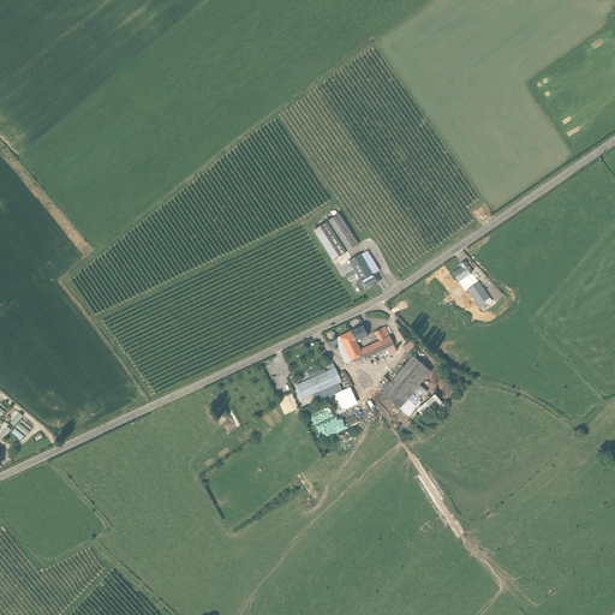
[(339,213),(314,230),(333,261),(359,244),(339,213)]
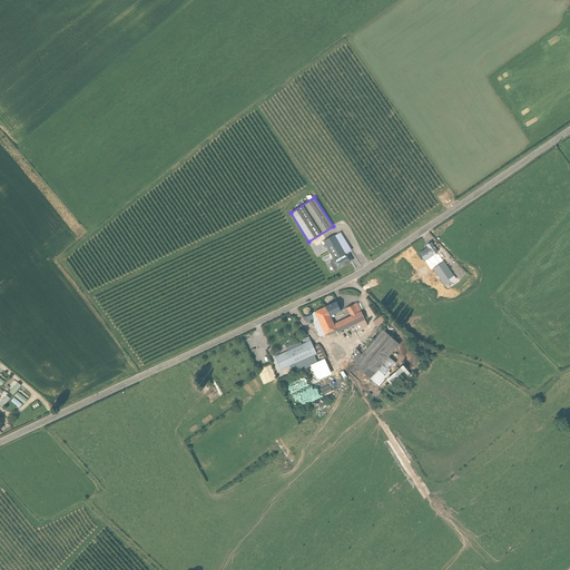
[(349,259),(351,258),(347,254),(352,251),(340,233),(323,242),(334,261),(338,268),(350,262),(349,259)]
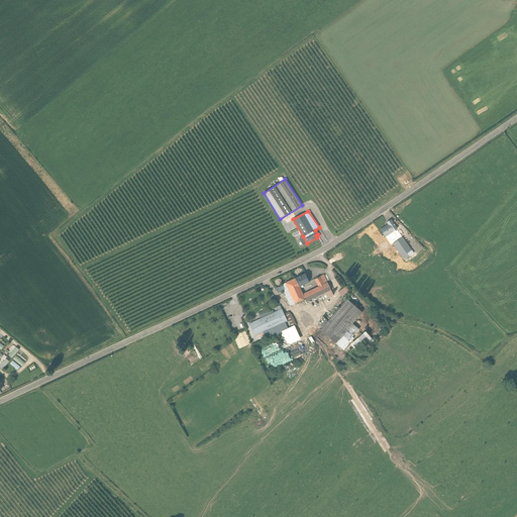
[(388,224),(381,230),(385,237),(388,235),(390,237),(393,235),(392,232),(397,229),(391,220),(387,223),(388,224)]
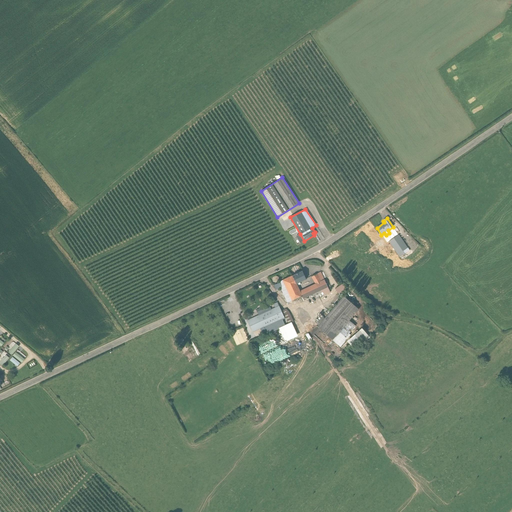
[(304,241),(300,234),(296,236),(300,243),(304,241)]
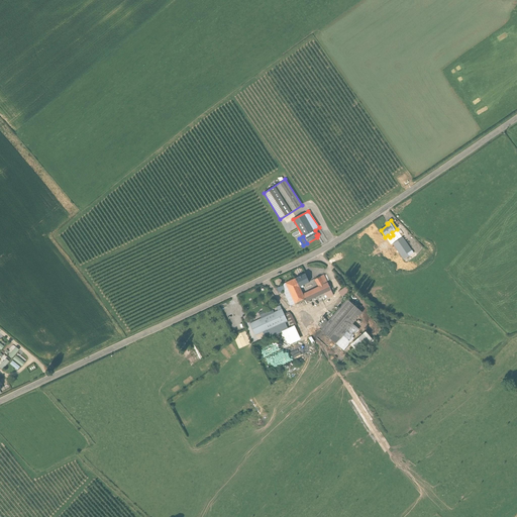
[(403,237),(392,244),(403,260),(413,252),(403,237)]
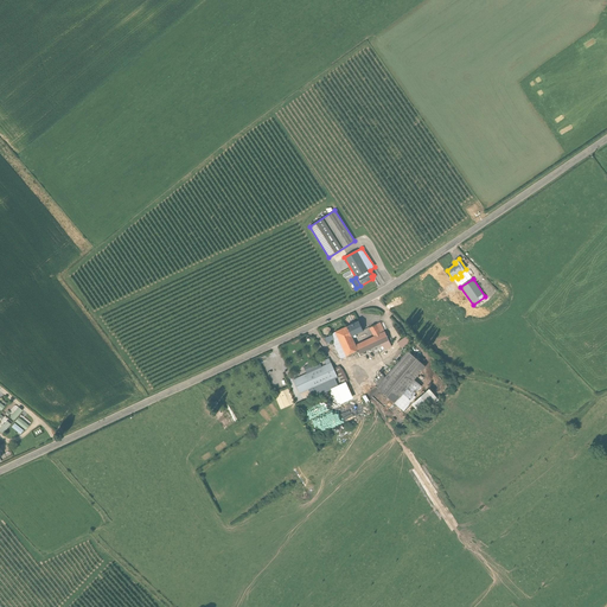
[(331,336),(325,338),(327,344),(332,342),(340,359),(357,351),(359,355),(381,345),(382,346),(384,350),(391,346),(384,332),(381,323),(369,328),(374,337),(356,345),(353,339),(357,337),(356,336),(363,332),(358,321),(346,327),(331,334),(331,336)]
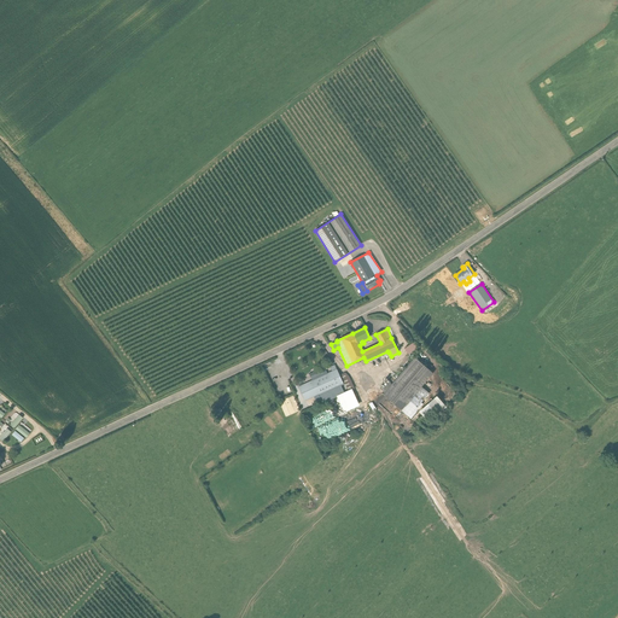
[(413,343),(404,349),(408,354),(417,348),(413,343)]
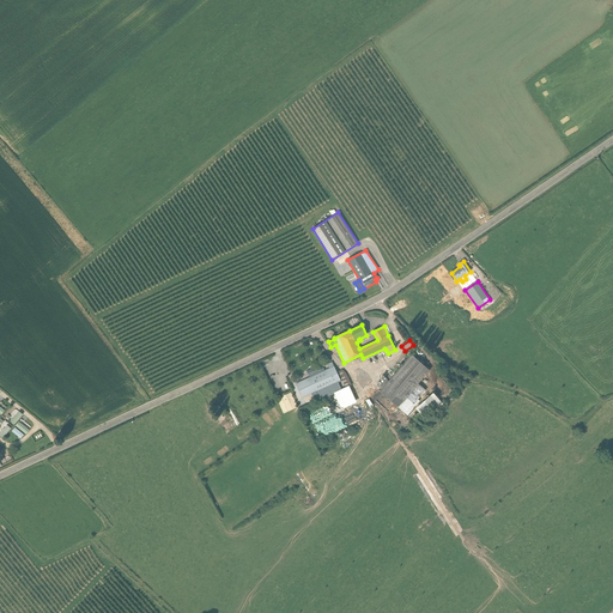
[(398,407),(418,384),(430,370),(411,354),(388,382),(386,378),(382,383),(378,387),(382,389),(381,392),(386,395),(384,395),(398,407)]
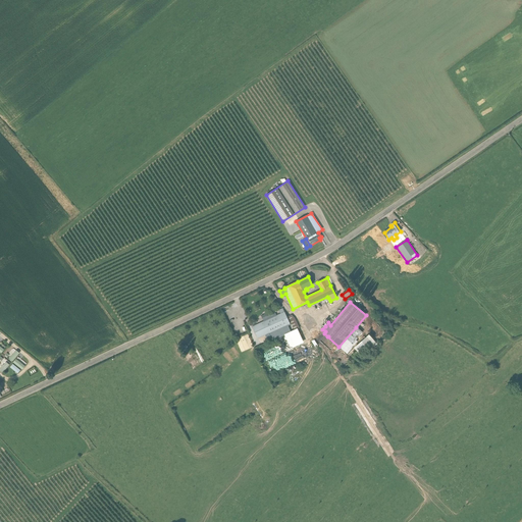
[(269,333),(288,325),(290,324),(282,308),(278,310),(280,314),(276,315),(275,313),(273,314),(272,311),(261,316),(263,321),(252,327),(257,338),(265,335),(269,333)]
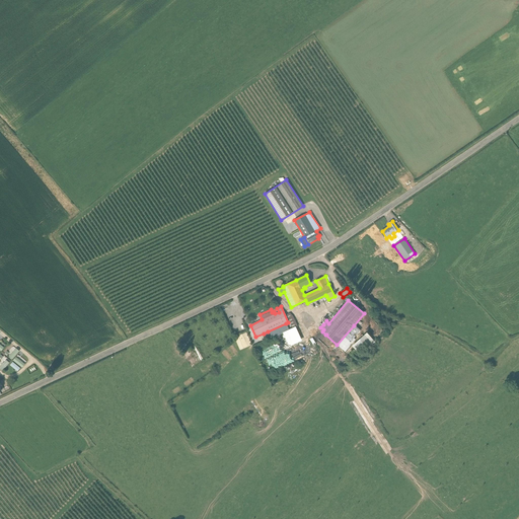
[(289,330),(283,334),(289,347),(302,341),(295,326),(297,326),(293,316),(290,313),(286,315),(292,328),(289,329),(289,330)]
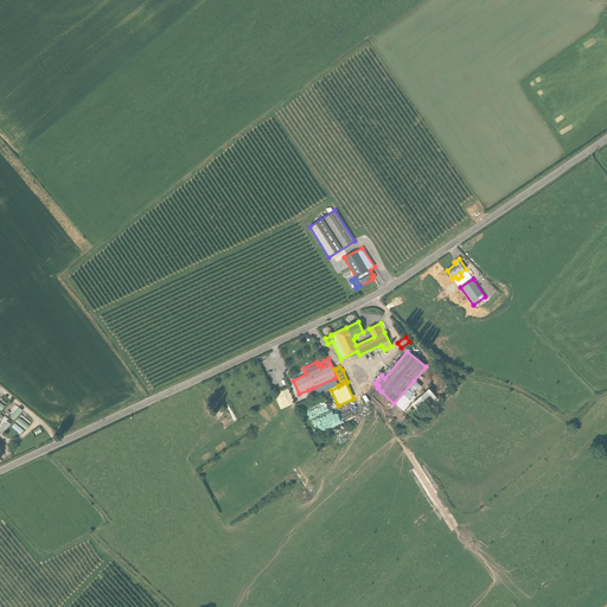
[(313,388),(308,390),(312,398),(331,390),(338,387),(338,385),(334,378),(313,388)]
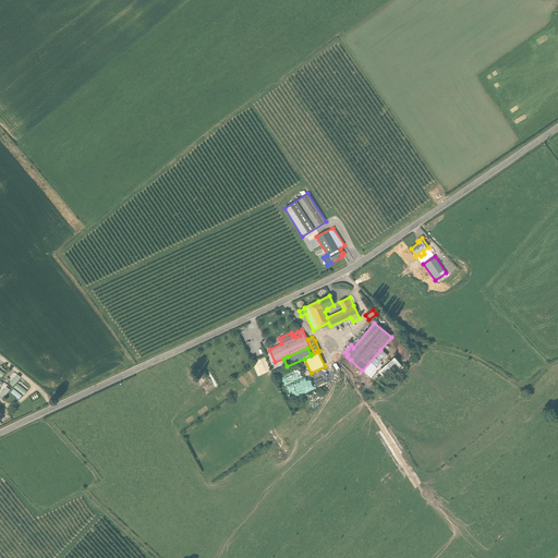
[(380,350),(362,371),(371,378),(378,370),(377,367),(387,355),(380,350)]
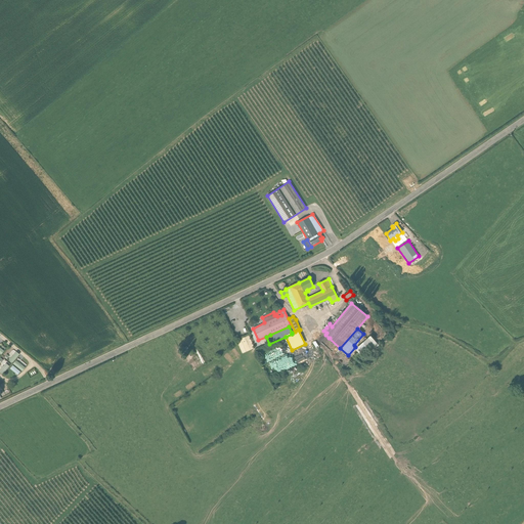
[(370,336),(355,349),(363,358),(379,345),(370,336)]
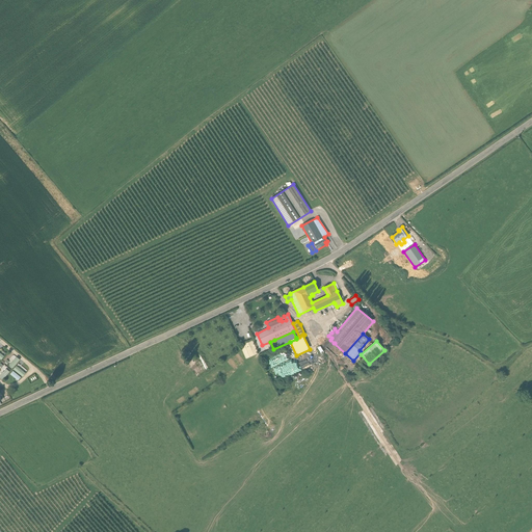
[(189,351),(184,355),(188,363),(194,360),(189,351)]
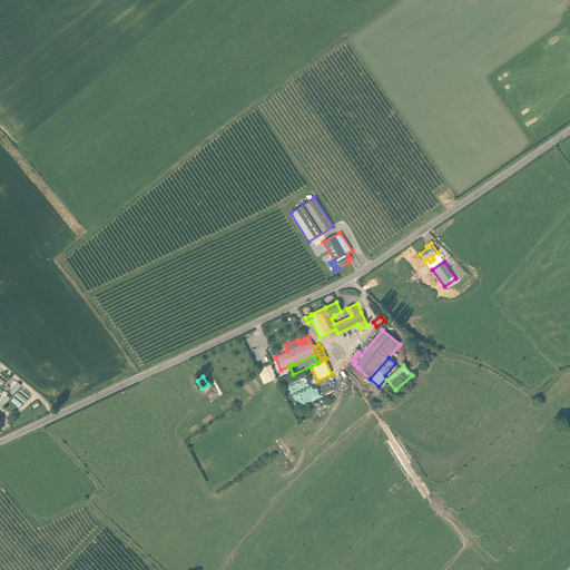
[(17,383),(9,393),(12,395),(21,386),(17,383)]
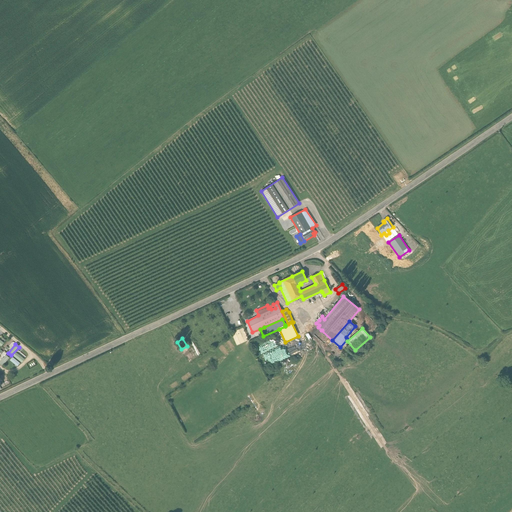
[(15,353),(12,356),(21,363),(22,363),(22,362),(23,361),(23,360),(24,360),(15,353)]
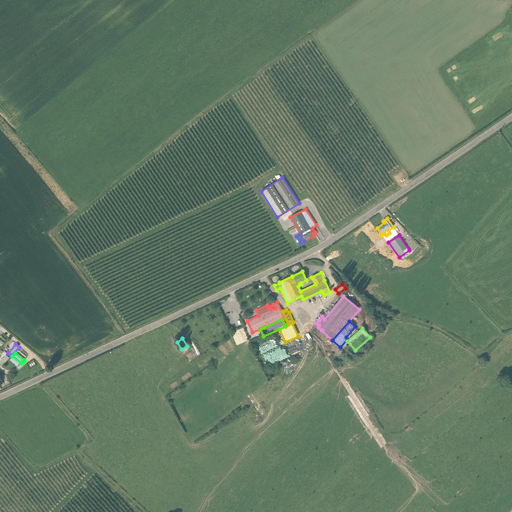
[(1,361),(0,362),(0,365),(2,367),(9,358),(5,356),(3,358),(0,361),(1,361)]
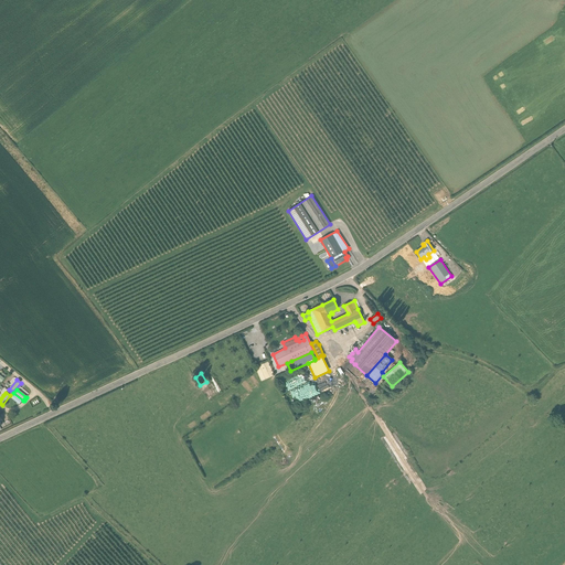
[(13,395),(10,398),(19,405),(22,402),(13,395)]
